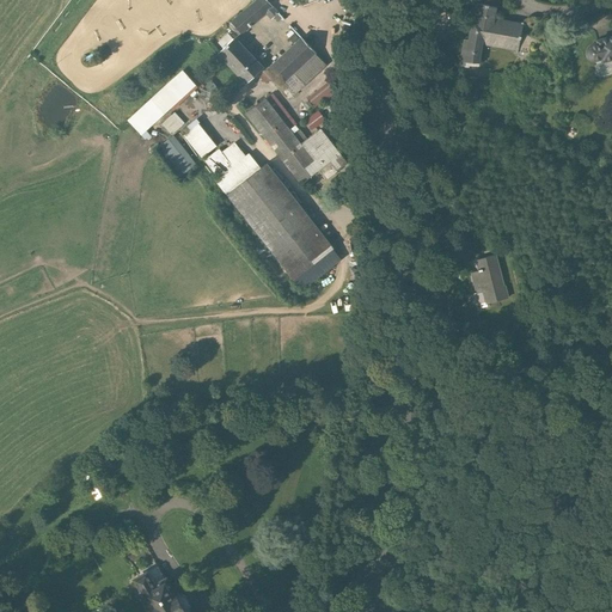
[(279,14),(265,0),(256,0),(231,24),(240,35),(242,36),(265,14),(271,20),(279,14)]
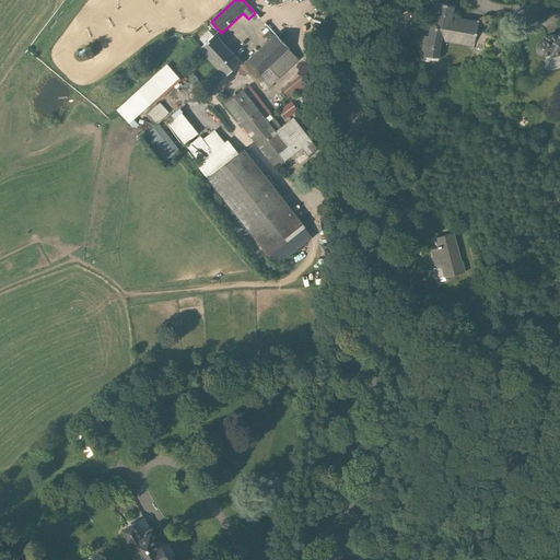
[(424,37),(422,53),(421,57),(439,59),(439,53),(438,53),(440,39),(474,45),(478,25),(476,25),(451,21),(453,8),(447,7),(447,6),(434,3),(433,12),(434,12),(432,21),(430,28),(431,28),(430,38),(424,37)]
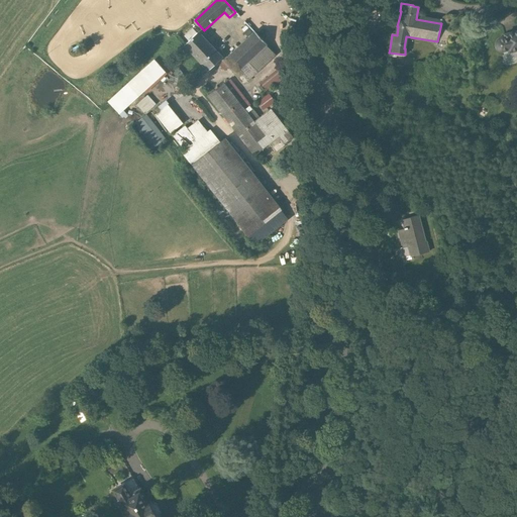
[(440,20),(439,23),(441,23),(437,41),(441,42),(442,43),(444,46),(445,47),(469,32),(466,17),(451,15),(450,15),(449,15),(447,15),(446,16),(444,17),(443,18),(442,19),(441,20),(440,20)]
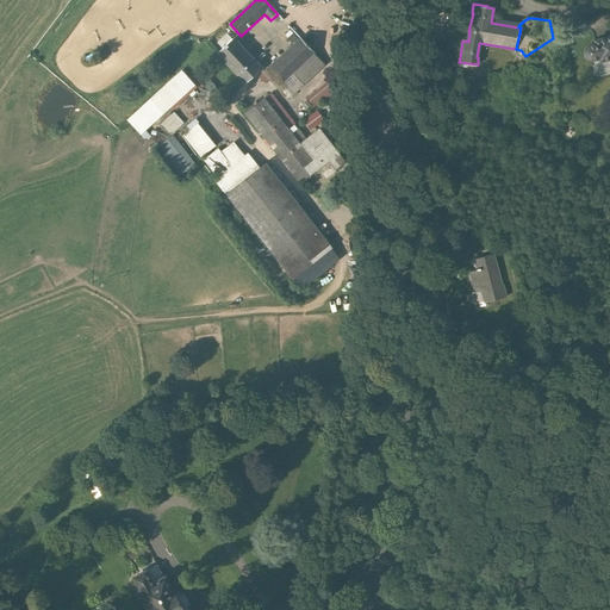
[(609,38),(580,47),(584,64),(598,61),(598,64),(609,61),(609,38)]
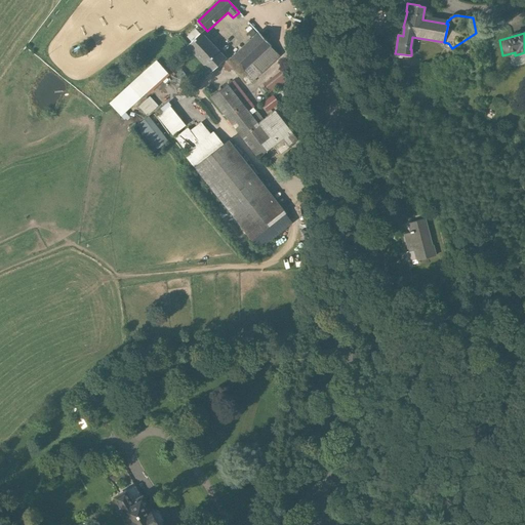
[(259,34),(228,63),(240,77),(272,48),(259,34)]
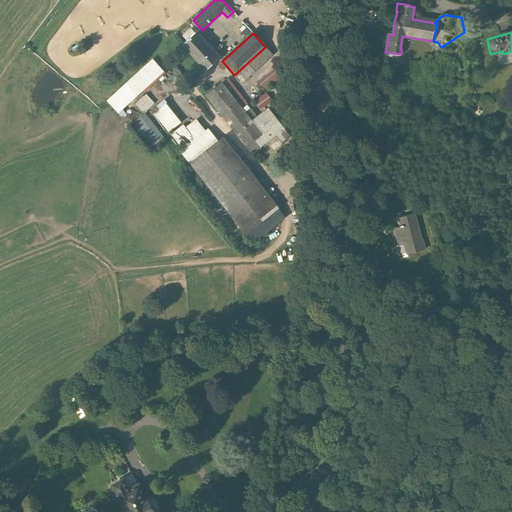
[(220,59),(198,34),(183,47),(205,72),(220,59)]
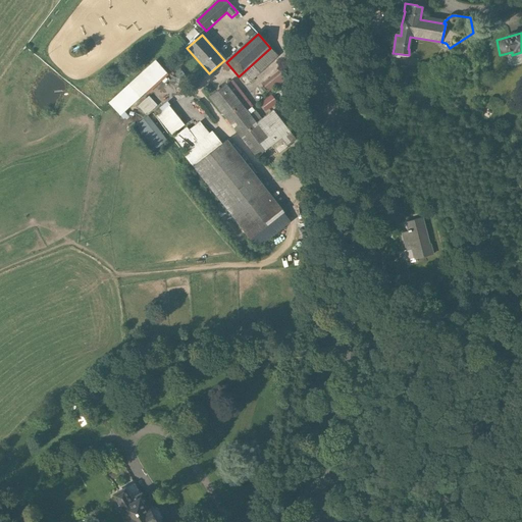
[(279,58),(270,48),(239,76),(248,87),(279,58)]
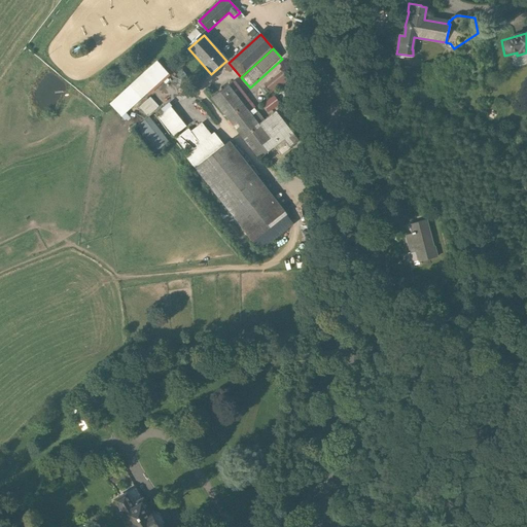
[(260,127),(229,86),(211,101),(259,162),(278,147),(284,155),(300,143),(276,114),(260,127)]
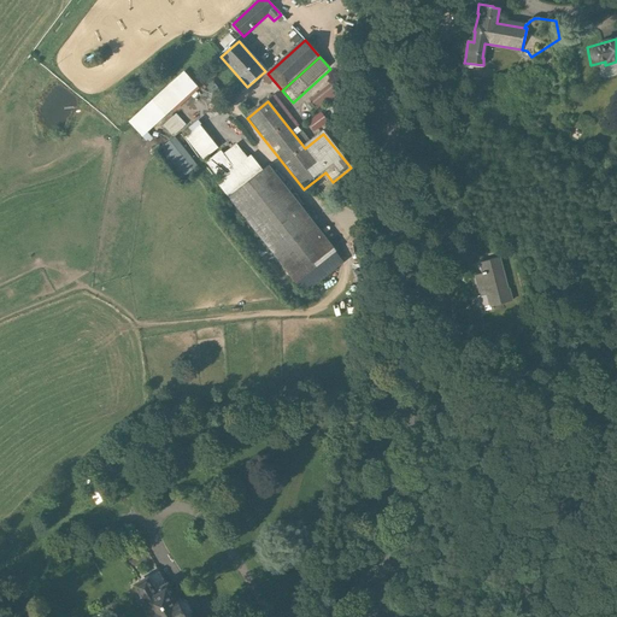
[(152,103),(129,123),(141,139),(166,117),(152,103)]
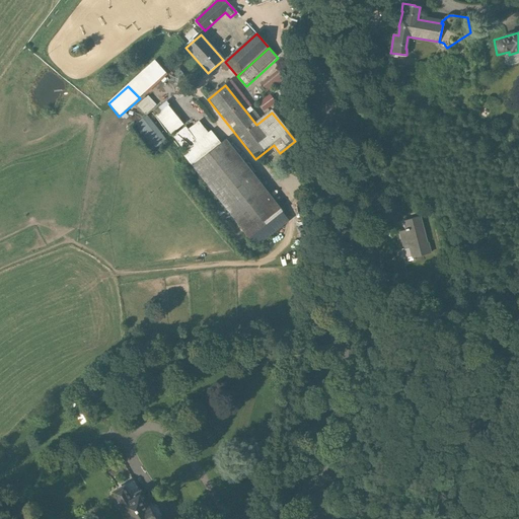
[(146,94),(135,104),(144,115),(155,103),(146,94)]
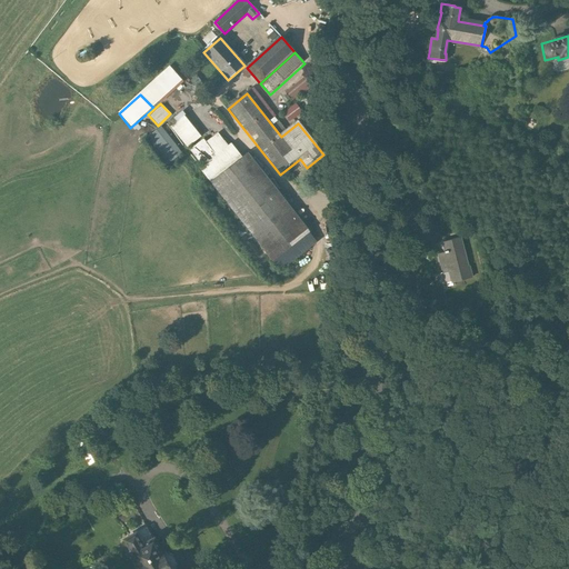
[(175,120),(169,125),(188,149),(201,138),(185,117),(177,123),(175,120)]
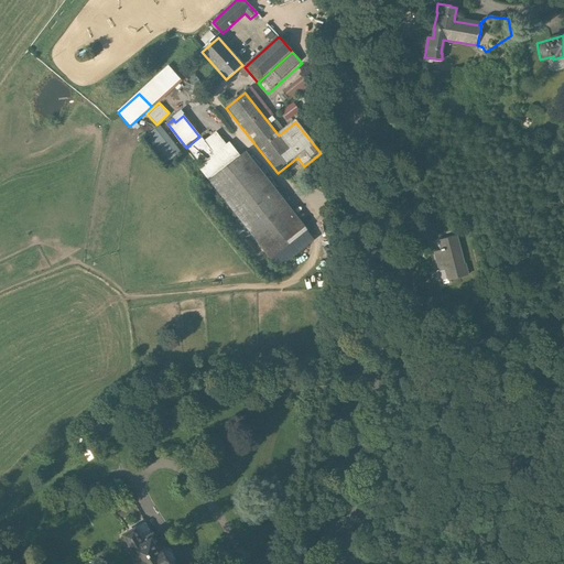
[(181,154),(161,126),(144,138),(164,165),(181,154)]
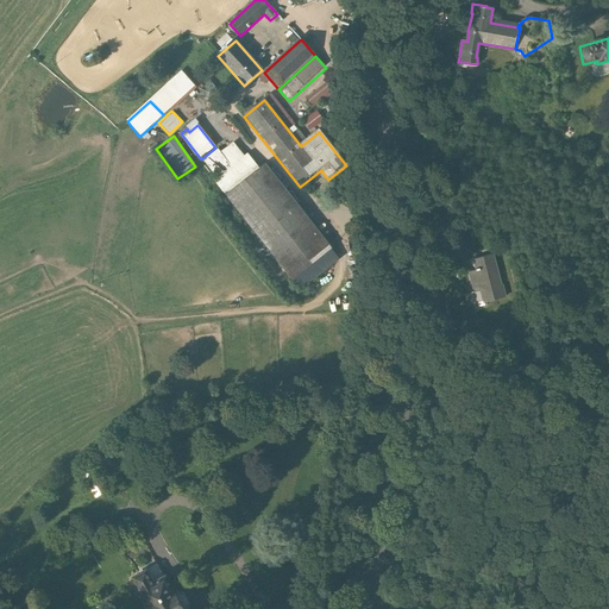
[(218,151),(205,162),(218,179),(214,181),(226,196),(261,170),(249,155),(245,158),(234,144),(220,155),(218,151)]
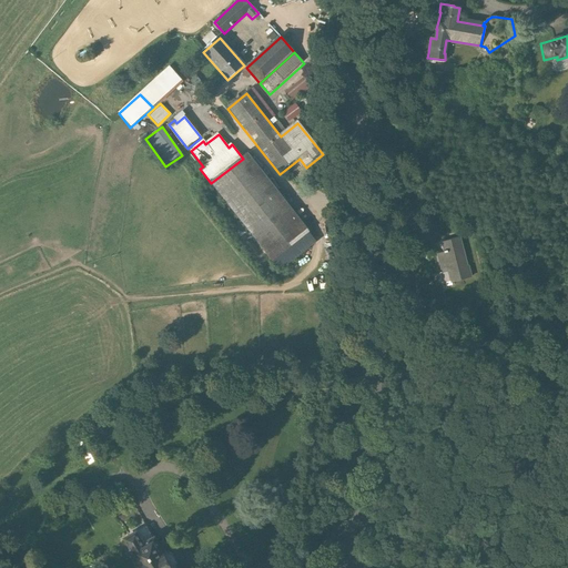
[(249,154),(243,159),(211,183),(272,261),(308,231),(249,154)]
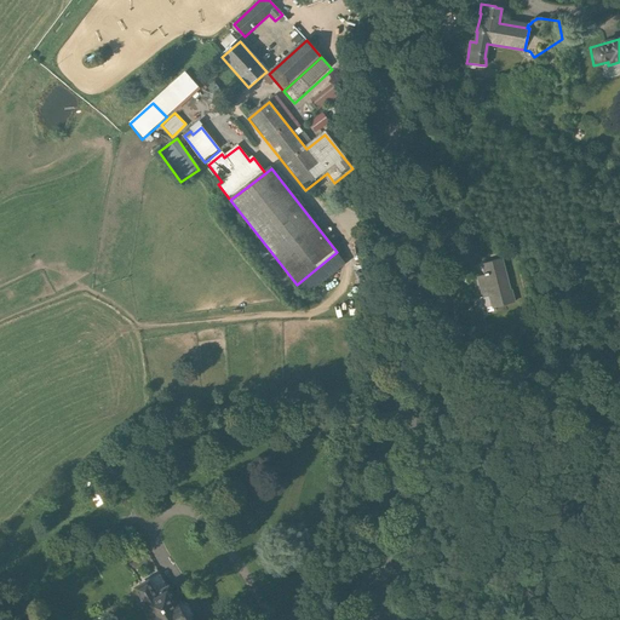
[(337,252),(297,285),(305,296),(345,263),(337,252)]
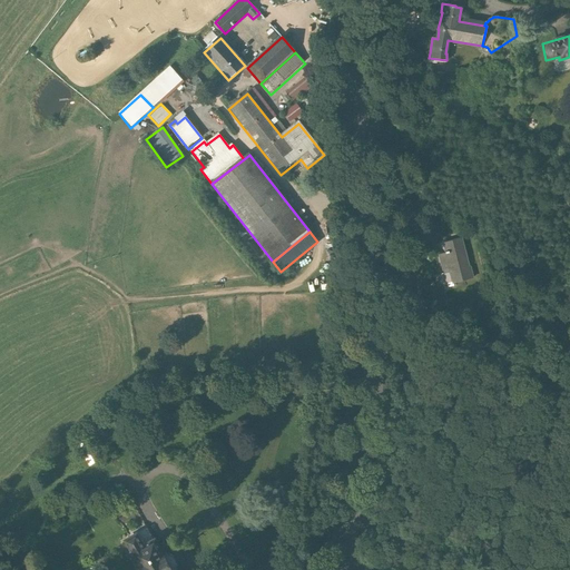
[(441,246),(441,249),(440,254),(436,256),(442,275),(446,274),(450,285),(472,278),(469,267),(468,267),(461,241),(441,246)]
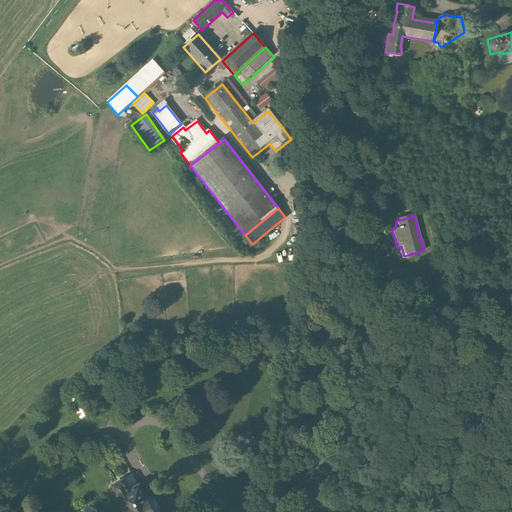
[(93,376),(81,383),(87,392),(93,388),(98,385),(93,376)]
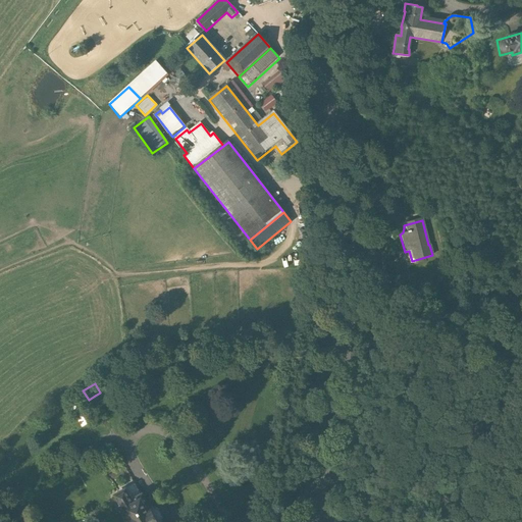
[(104,413),(95,396),(89,400),(98,416),(104,413)]
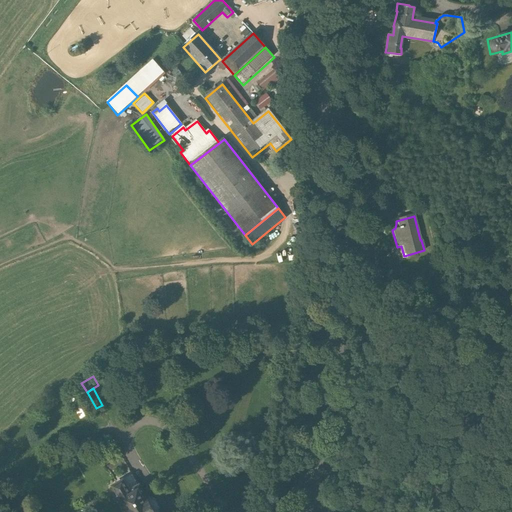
[(119,496),(128,511),(159,511),(142,482),(131,489),(124,479),(117,483),(123,493),(119,496)]
